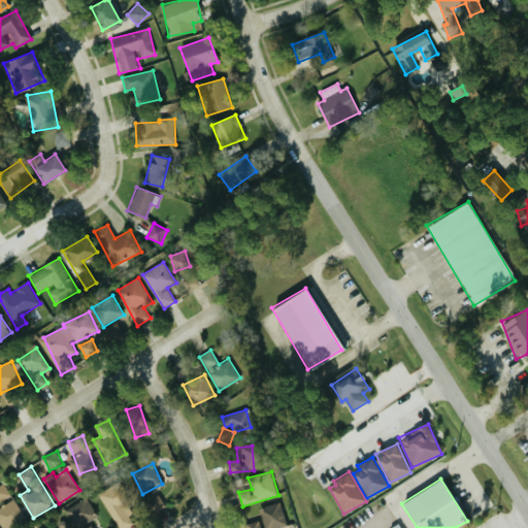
[(0,486),(0,503),(12,496),(4,483),(0,486)]
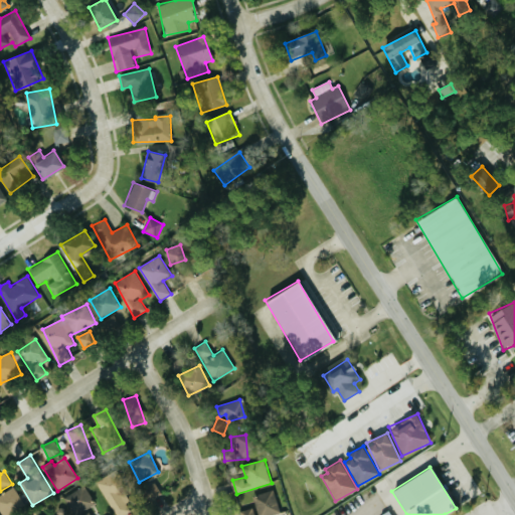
[(115,514),(123,514),(133,510),(114,473),(98,481),(115,514)]
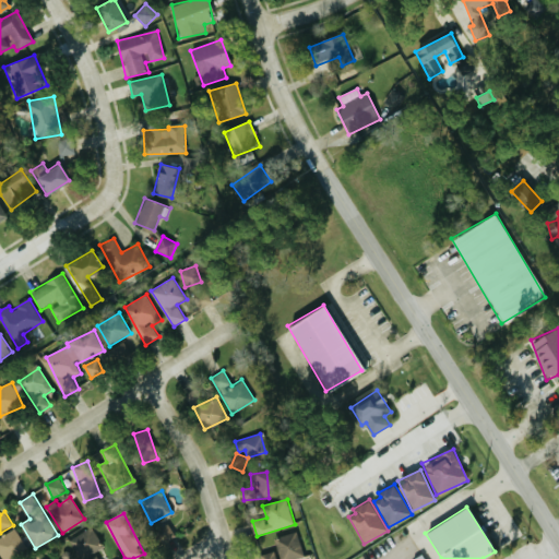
[(68,540),(78,558),(98,558),(95,552),(104,547),(93,526),(68,540)]
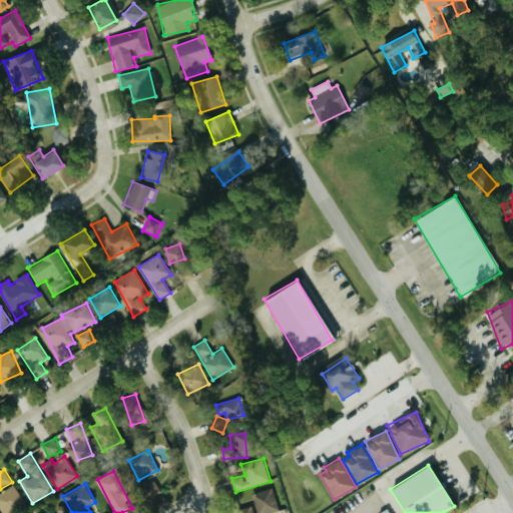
[(0,508),(2,512),(8,512),(25,503),(14,485),(0,493),(0,508)]
